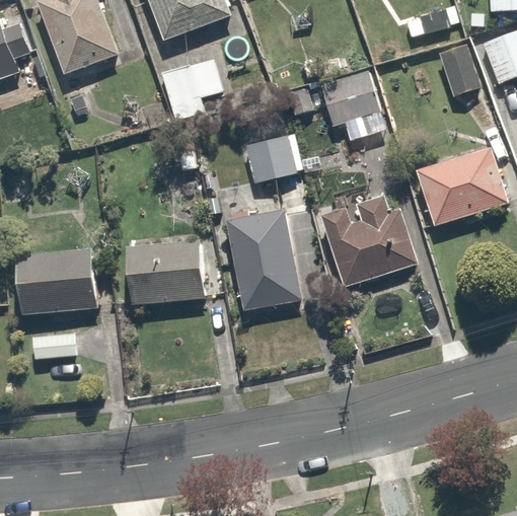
[(41,0),(35,2),(65,76),(124,52),(102,0),(41,0)]
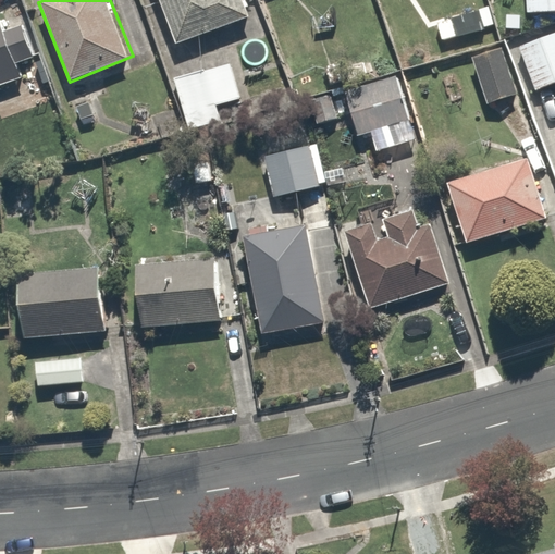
[(163,0),(179,41),(251,16),(245,0),(163,0)]
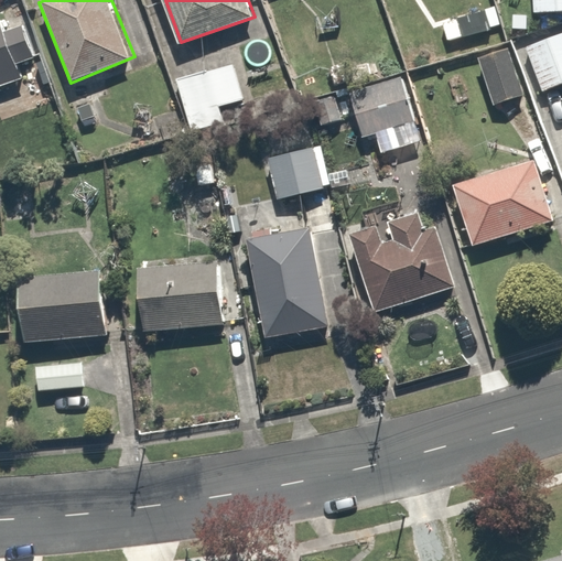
[(530,0),(532,17),(561,14),(561,0),(530,0)]
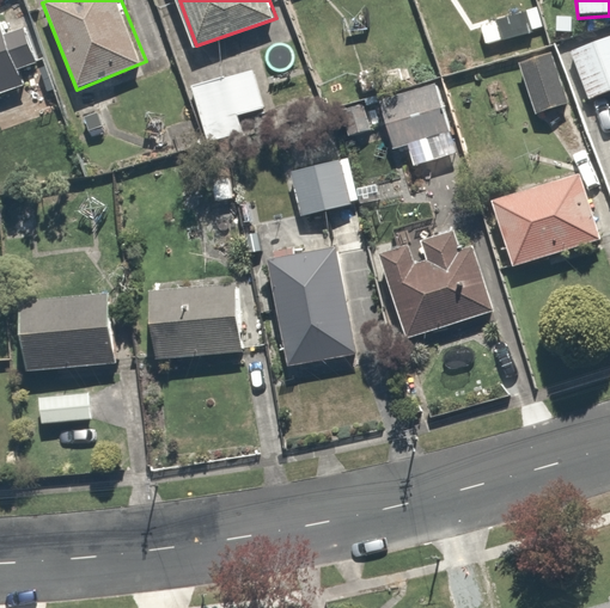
[(499,14),(463,26),(475,63),(512,51),(499,14)]
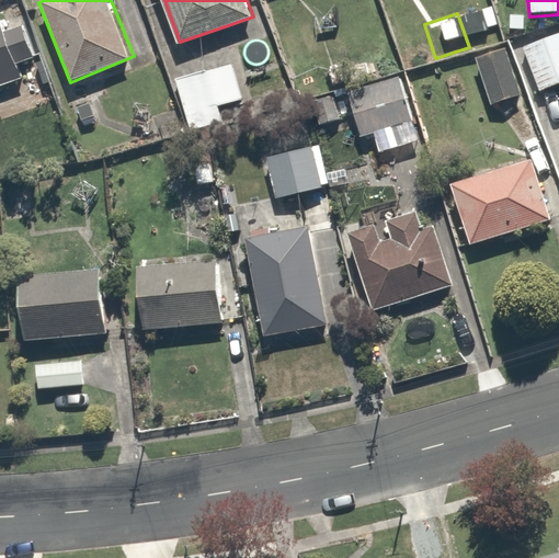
[(22,72),(40,67),(25,24),(7,31),(2,19),(0,20),(0,88),(24,80),(22,72)]
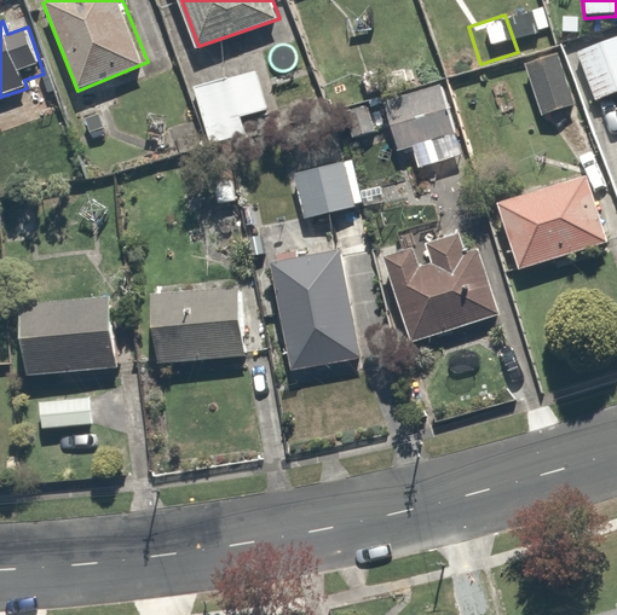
[(616,29),(575,50),(600,102),(616,93),(616,29)]
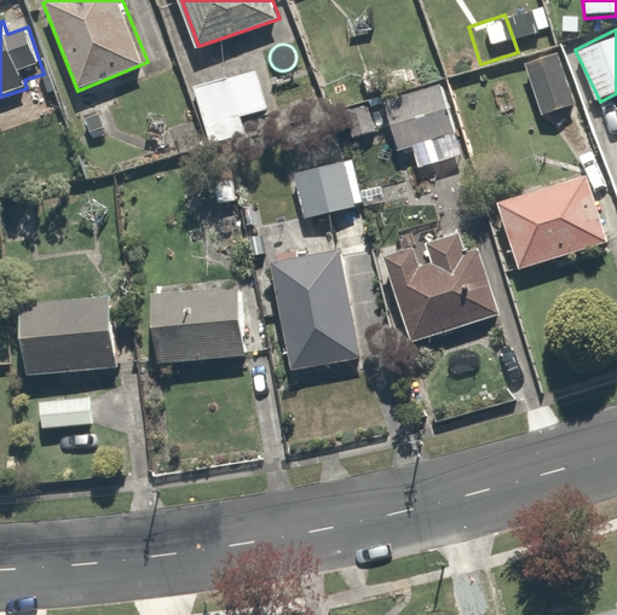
[(559,42),(520,59),(543,116),(583,99),(559,42)]
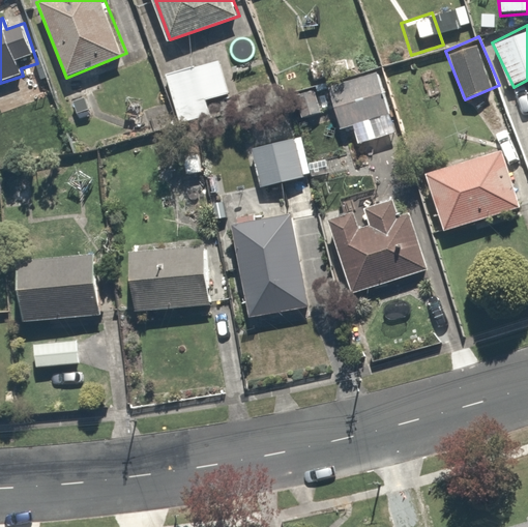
[(204,99),(233,91),(223,58),(166,76),(181,126),(210,117),(204,99)]
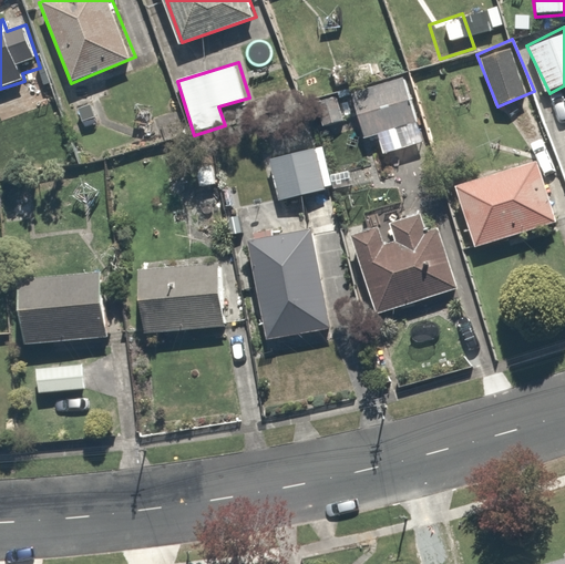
[(401,74),(348,91),(361,135),(414,119),(401,74)]
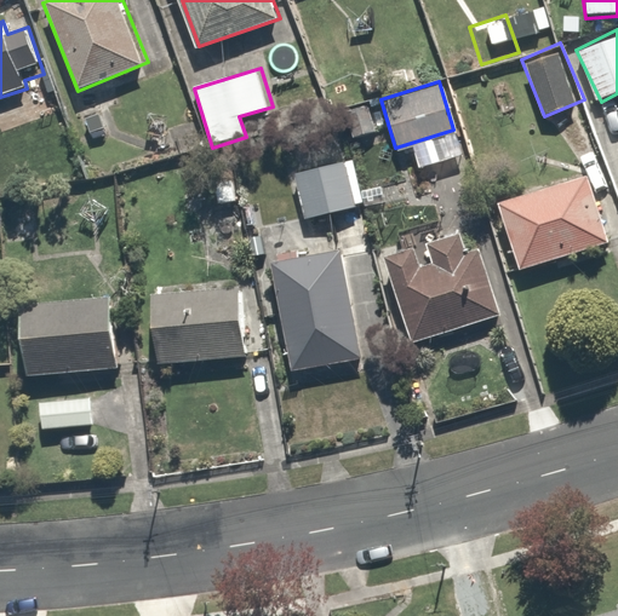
[(104,107),(76,117),(86,142),(114,131),(104,107)]
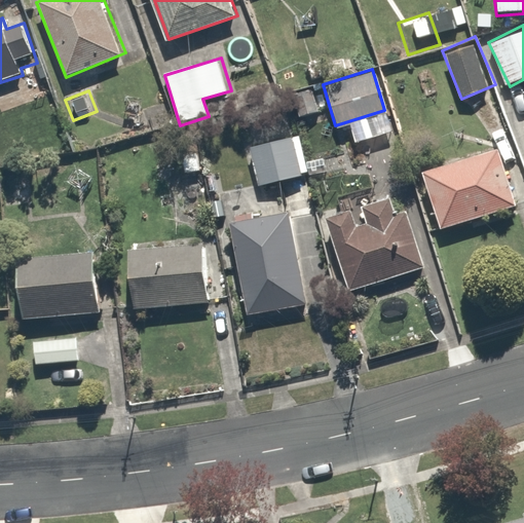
[(291,135),(248,144),(256,183),(299,174),(291,135)]
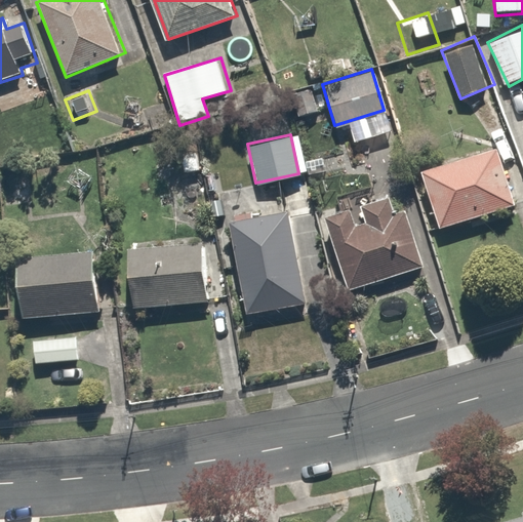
[(504,153),(421,176),(436,230),(519,206),(504,153)]
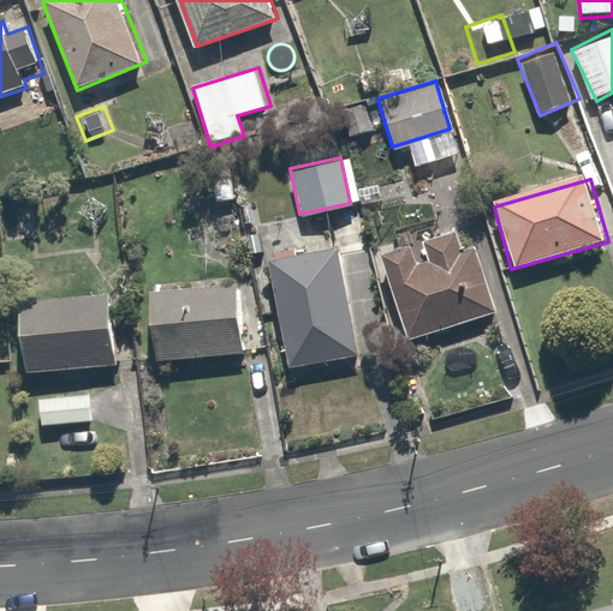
[(414,262),(409,243),(380,251),(405,335),(493,309),(474,244),(462,247),(456,227),(421,238),(427,258),(414,262)]
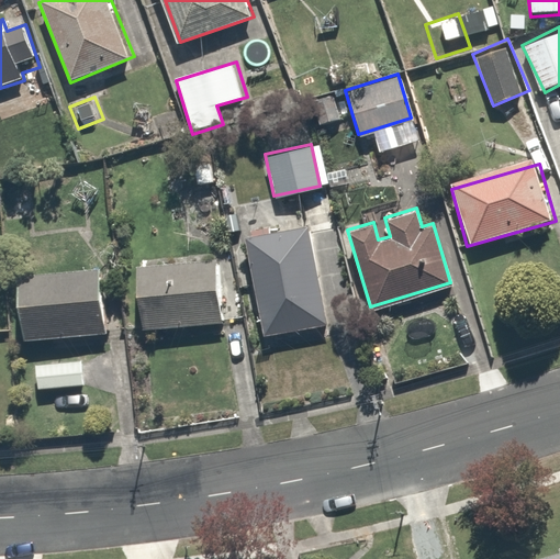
[(304,225),(243,236),(261,333),(325,322),(304,225)]
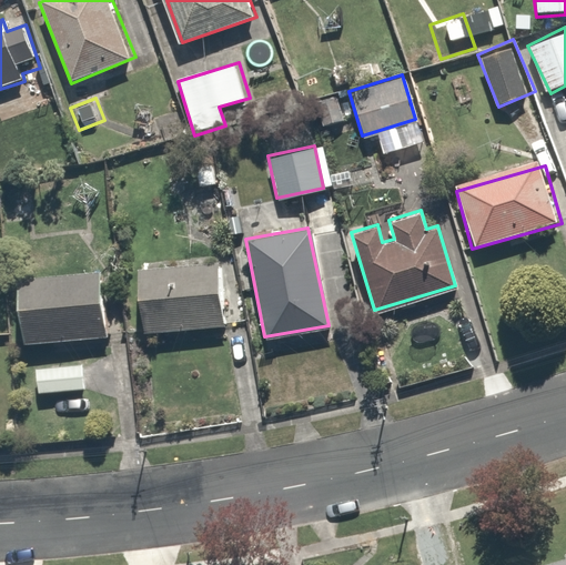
[(220,261),(135,269),(142,339),(228,331),(220,261)]
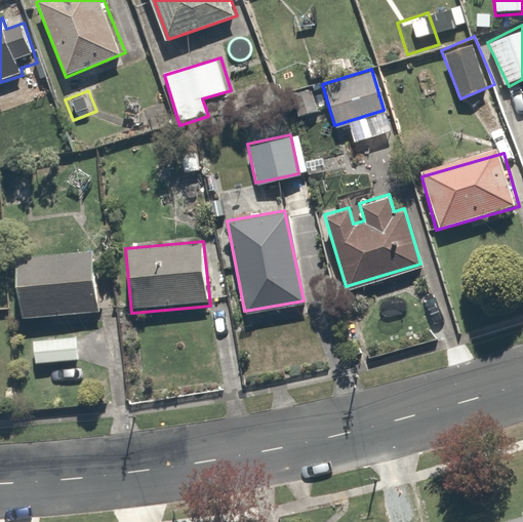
[(105,256),(19,261),(23,318),(108,313),(105,256)]
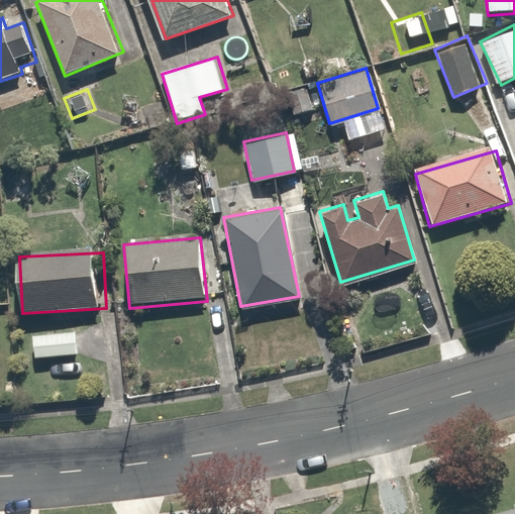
[(79,328),(33,330),(35,358),(80,355),(79,328)]
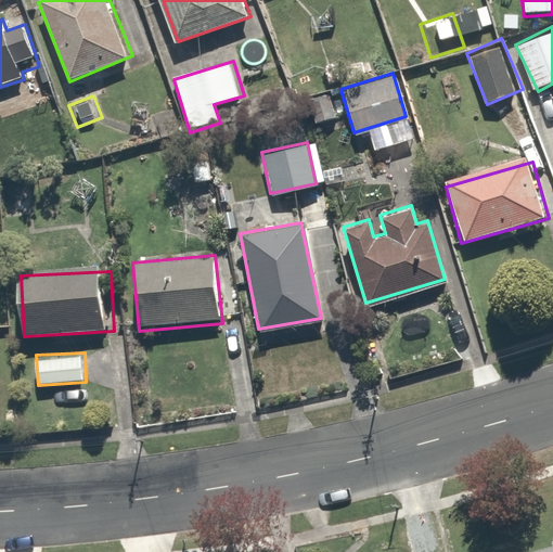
All buildings are outlined.
